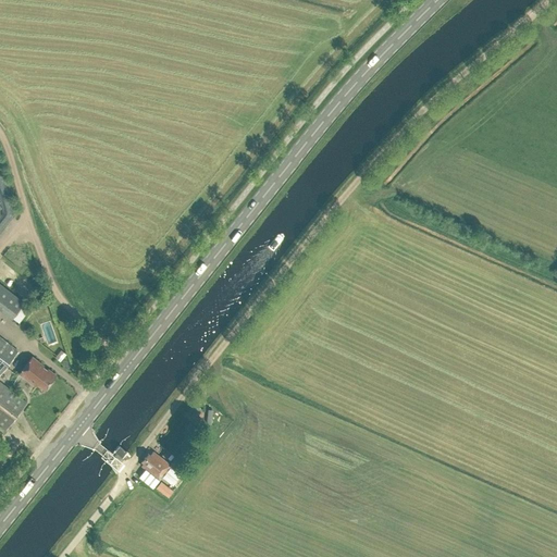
[(269,145),(277,133),(272,130),(263,141),(269,145)]
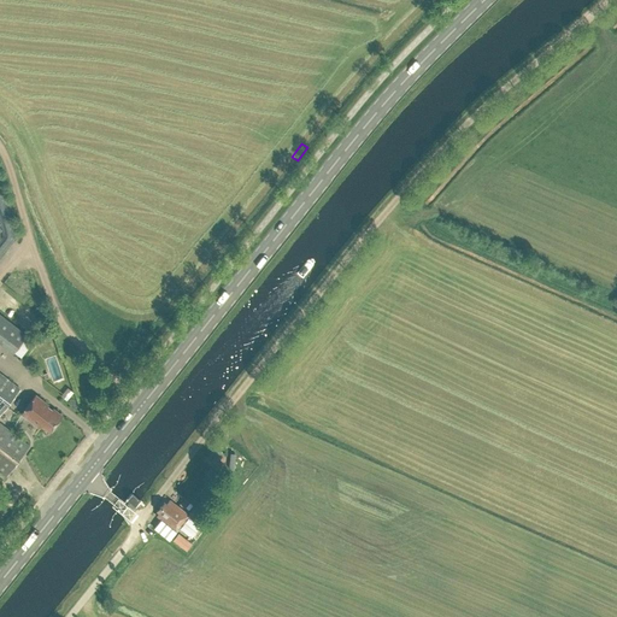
[(224,252),(233,244),(227,238),(218,246),(224,252)]
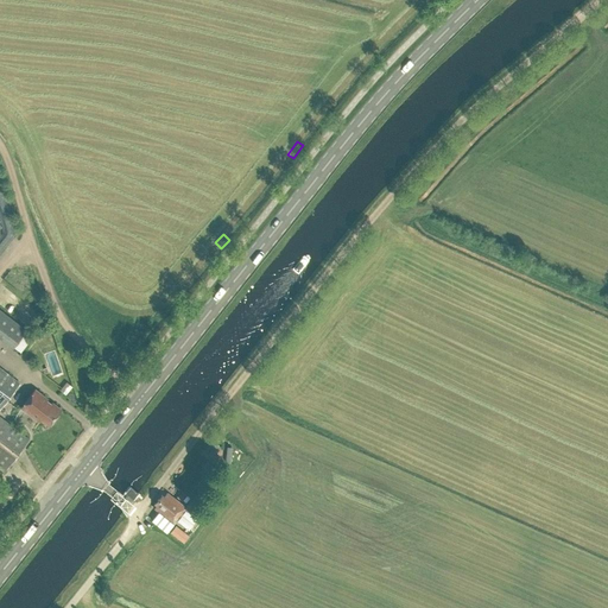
[(191,278),(184,286),(188,290),(195,282),(191,278)]
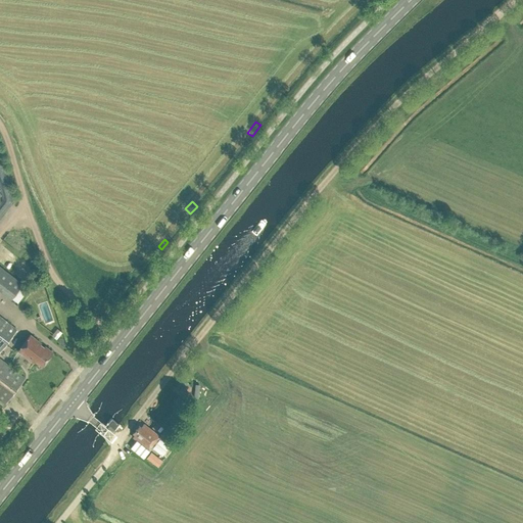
[(0,290),(10,298),(22,284),(0,267),(0,290)]
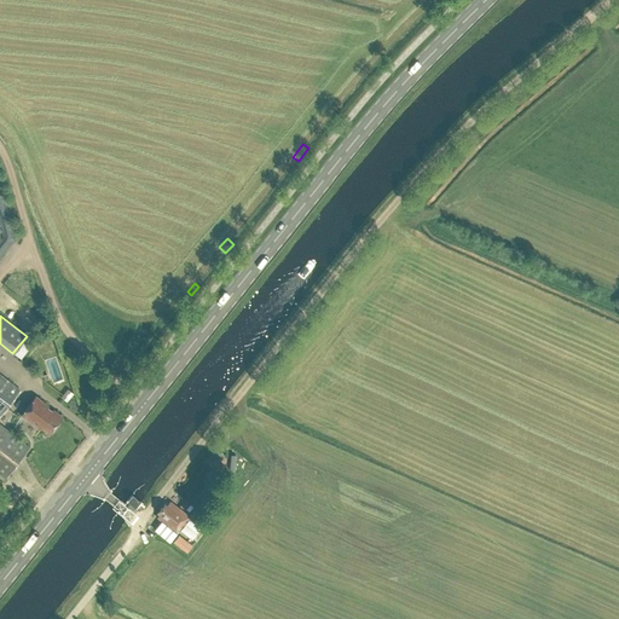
[(0,374),(0,473),(5,478),(30,446),(0,423),(0,415),(21,389),(0,374)]
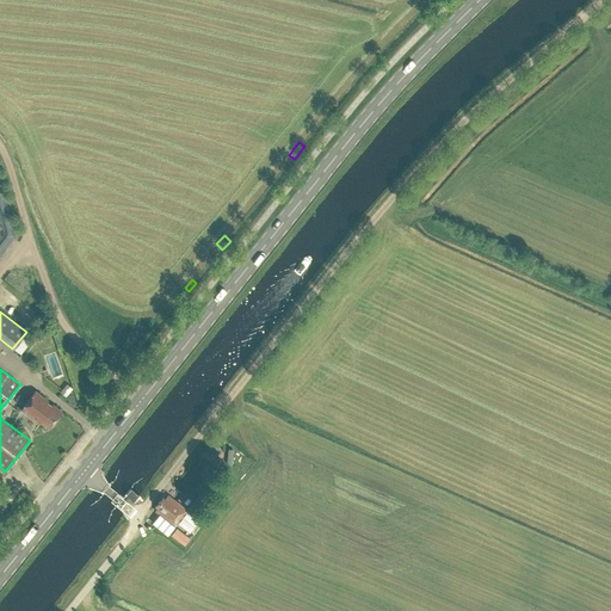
[(48,427),(61,411),(35,390),(20,408),(38,423),(41,420),(48,427)]
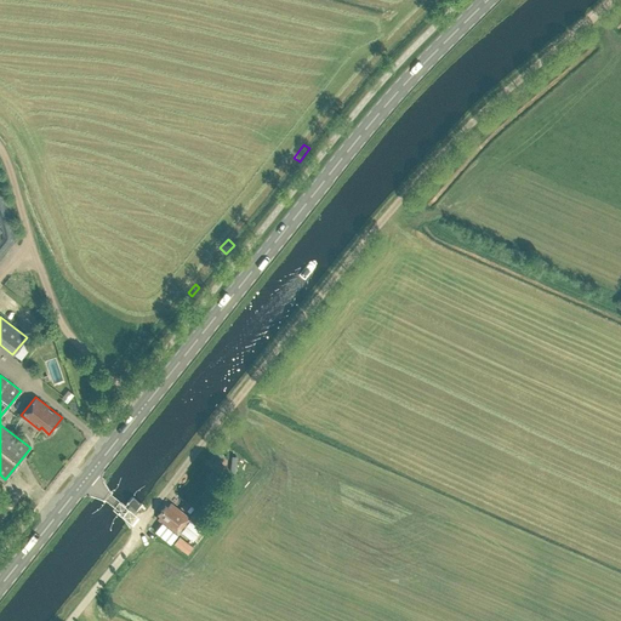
[(126,505),(135,512),(137,508),(140,506),(131,499),(126,505)]
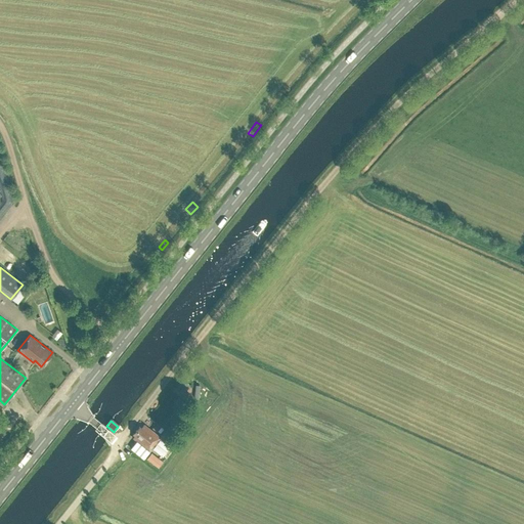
[(161,437),(144,424),(141,427),(139,426),(134,433),(136,435),(133,437),(149,450),(161,437)]
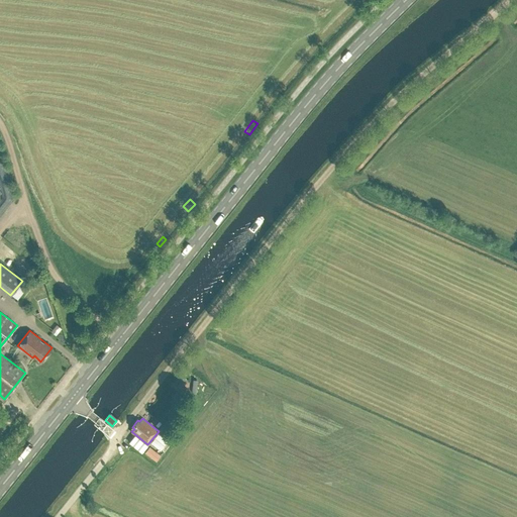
[(145,451),(157,460),(161,455),(149,445),(145,451)]
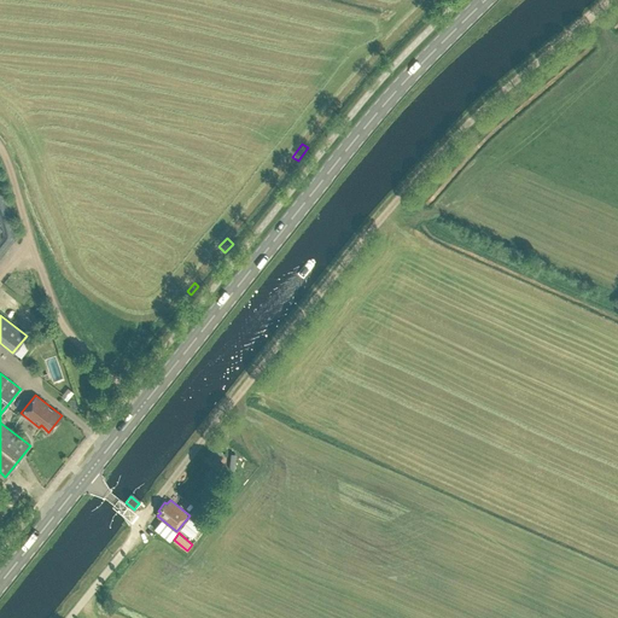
[(169,557),(173,549),(159,541),(155,548),(169,557)]
